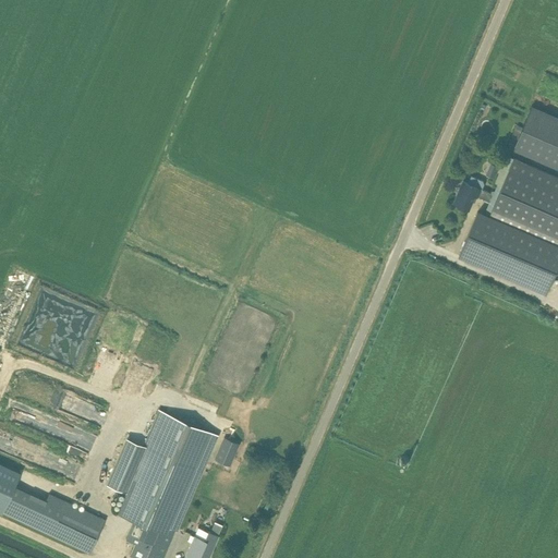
[(557,117),(532,106),(530,111),(523,128),(514,148),(513,148),(557,167),(557,117)]
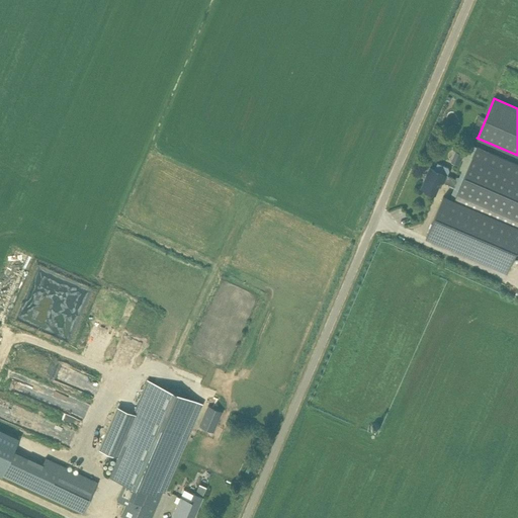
[(486,118),(481,116),(472,136),(478,138),(486,118)]
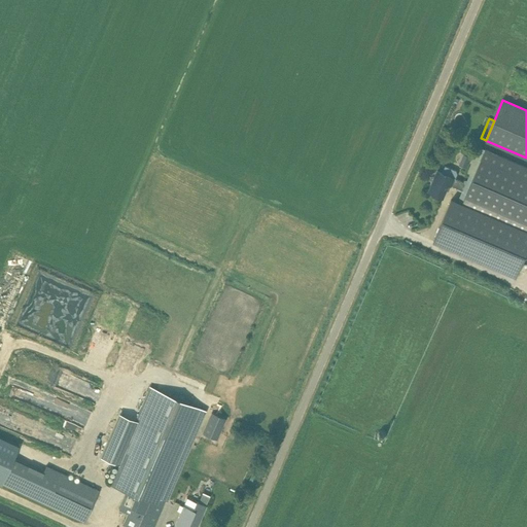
[(453,202),(436,239),(518,275),(526,252),(526,166),(485,148),(465,196),(461,205),(453,202)]
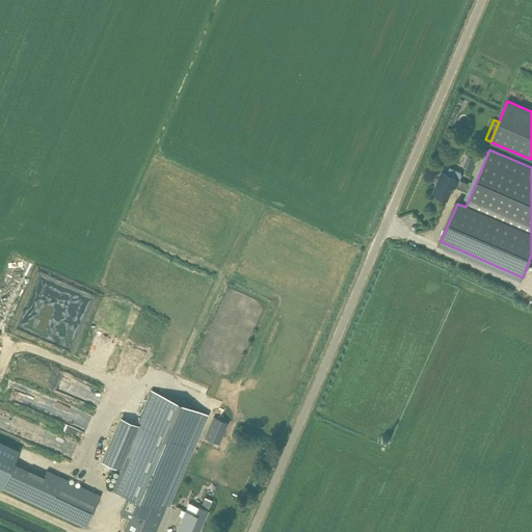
[(468,192),(471,185),(459,180),(461,176),(460,173),(449,167),(447,175),(442,173),(433,193),(447,200),(452,186),(468,192)]
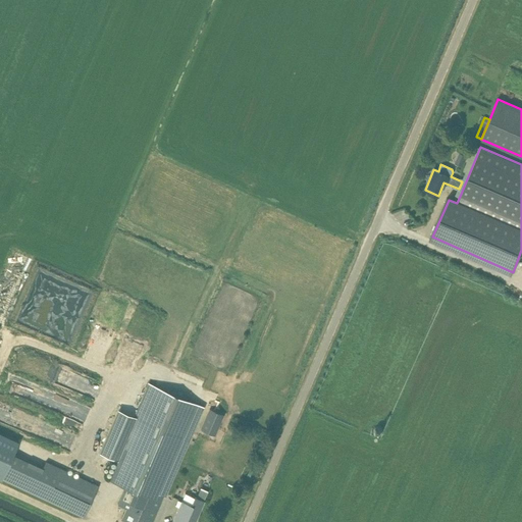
[(0,320),(6,323),(14,304),(7,301),(0,318),(0,320)]
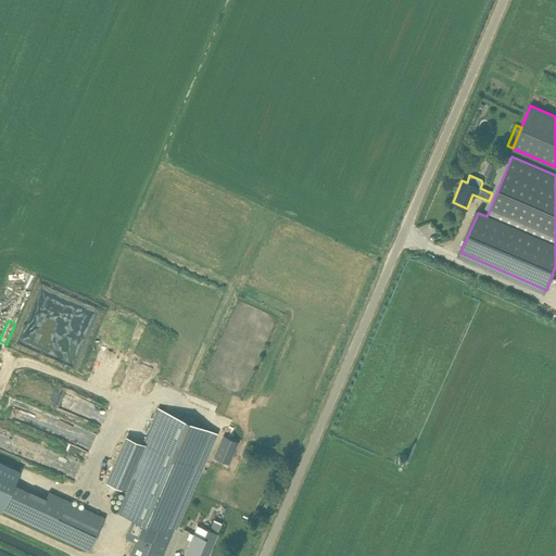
[(148,373),(161,340),(147,336),(135,367),(148,373)]
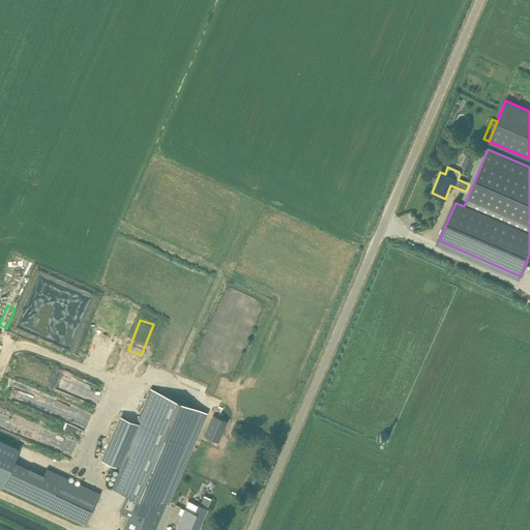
[(123,527),(129,529),(153,529),(205,412),(151,388),(137,423),(119,415),(100,460),(118,467),(110,488),(131,497),(129,502),(125,500),(119,512),(128,517),(123,527)]
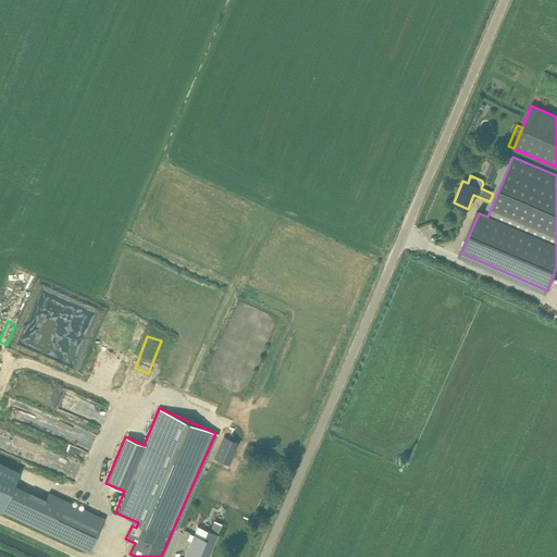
[(223,436),(213,458),(227,463),(234,448),(236,449),(239,443),(223,436)]
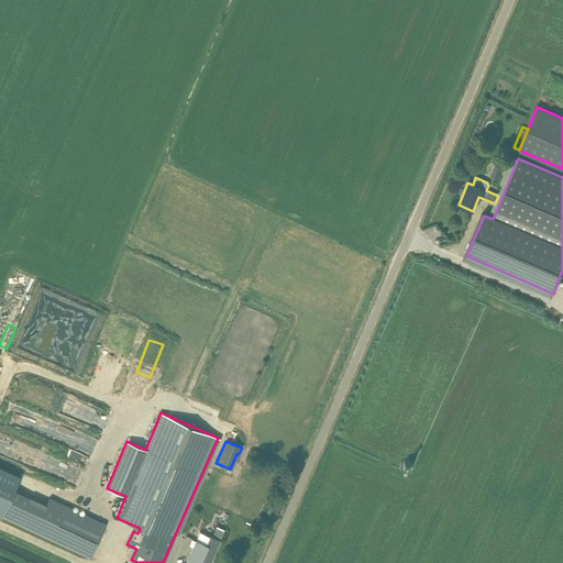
[(0,466),(0,517),(1,518),(2,517),(14,490),(21,476),(0,466)]
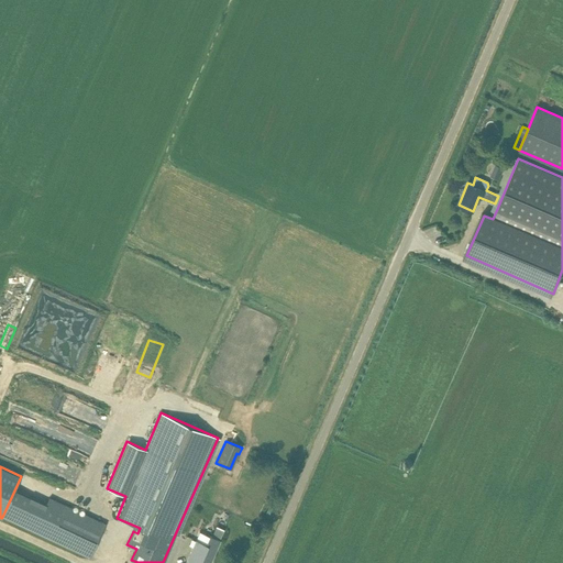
[(72,468),(69,483),(76,484),(79,471),(72,468)]
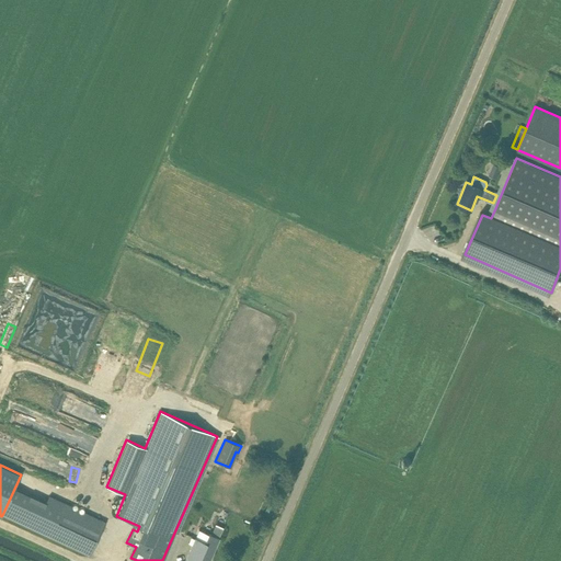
[(14,489),(2,515),(90,556),(105,523),(66,504),(48,496),(45,503),(14,489)]
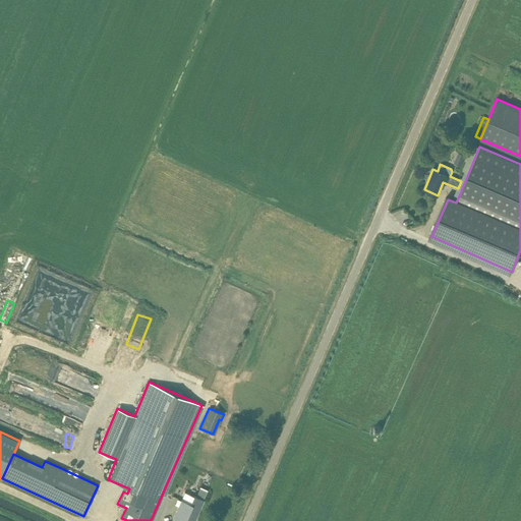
[(185,491),(172,520),(193,520),(204,500),(185,491)]
